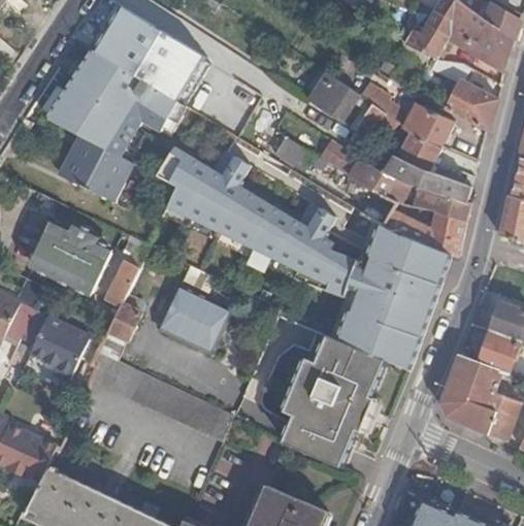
[(26,3),(22,0),(11,0),(22,8),(26,3)]
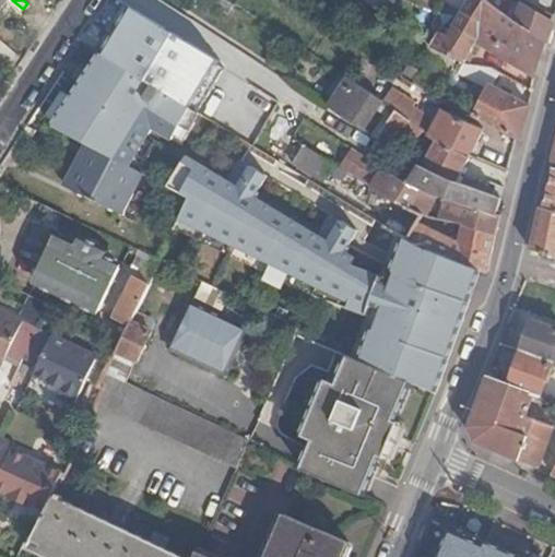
[(436,30),(427,45),(427,46),(462,61),(474,40),(531,74),(535,62),(542,40),(514,21),(496,9),(488,2),(485,0),(463,0),(444,35),(436,30)]
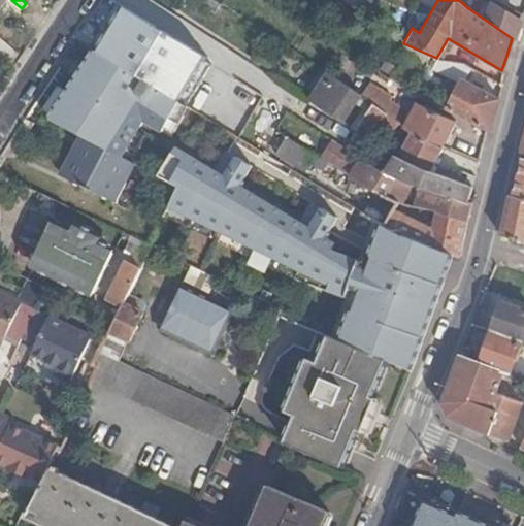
[(468,8),(470,0),(462,0),(461,2),(468,8)]
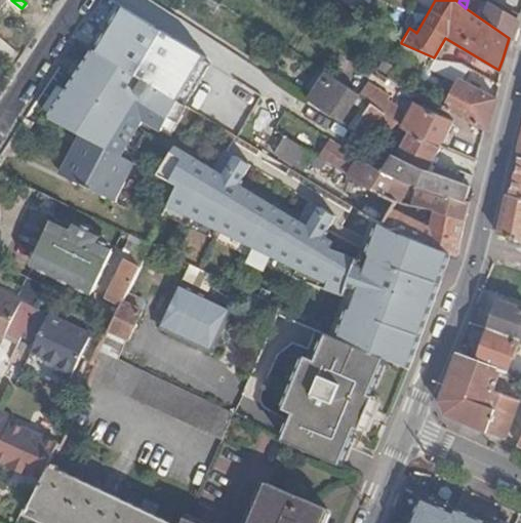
[(119,3),(91,48),(176,101),(204,55),(119,3)]
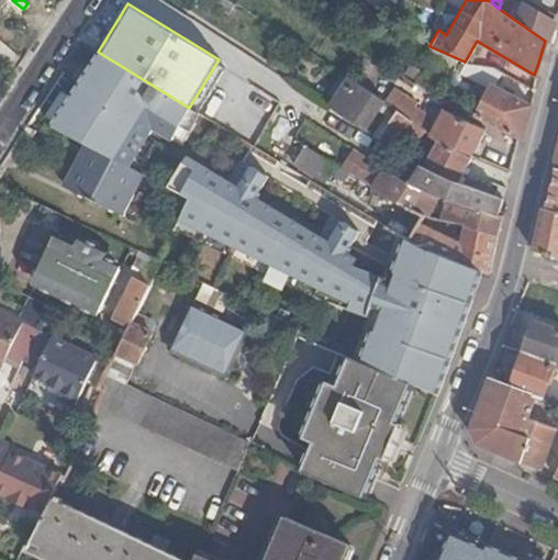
[(516,21),(545,41),(547,33),(550,21),(524,3),(516,21)]
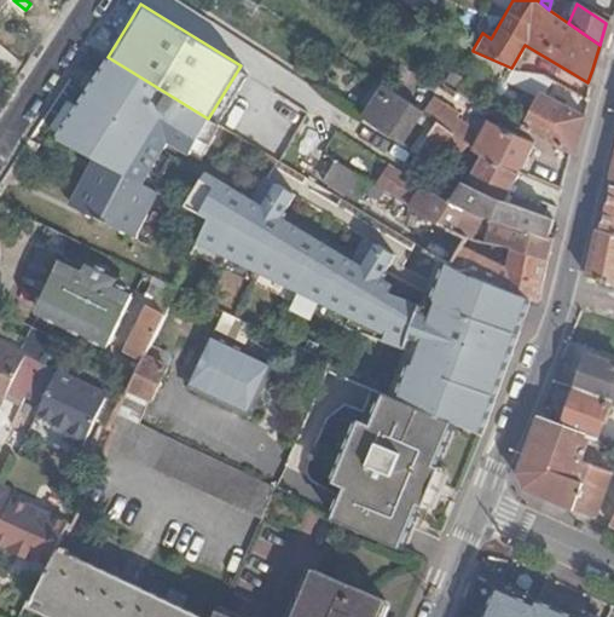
[(208,119),(108,57),(96,74),(105,80),(96,97),(85,90),(75,105),(59,130),(97,150),(93,159),(139,182),(166,138),(189,151),(208,119)]
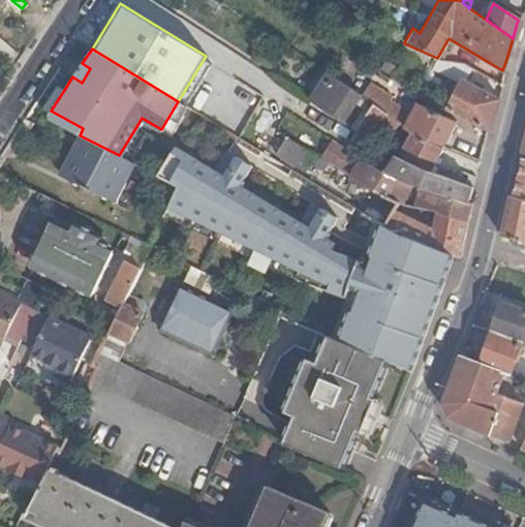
[(268,67),(272,60),(263,53),(257,60),(268,67)]
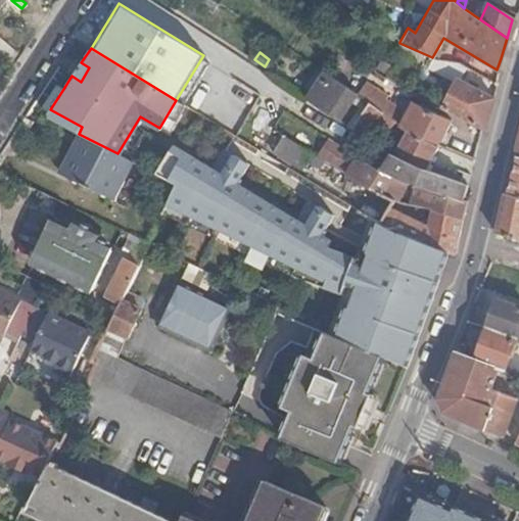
[(59,68),(72,76),(81,82),(89,67),(81,62),(68,54),(59,68)]
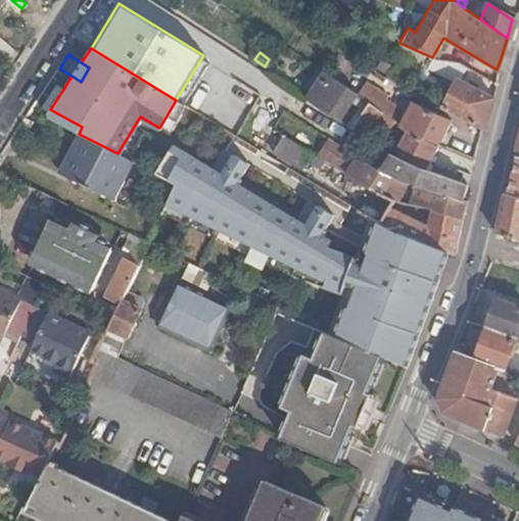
[(457,62),(432,57),(427,66),(454,80),(455,79),(458,80),(464,67),(457,62)]
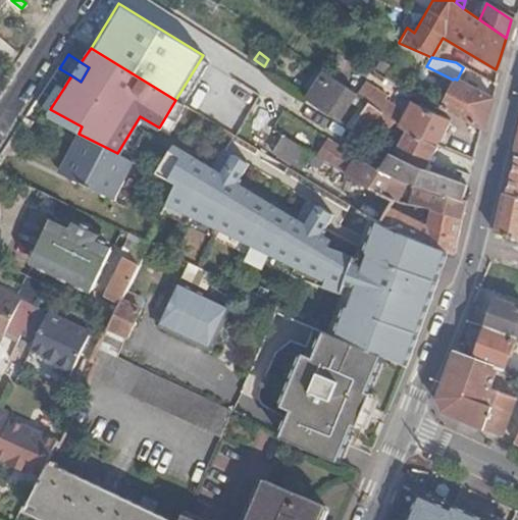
[(319,69),(301,97),(337,120),(350,101),(355,93),(319,69)]
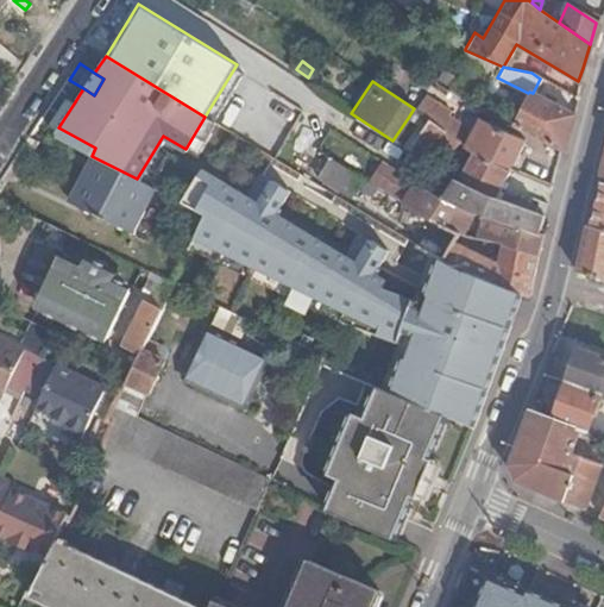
[(511,125),(559,150),(561,151),(566,135),(572,114),(570,112),(533,93),(529,92),(528,93),(511,125)]
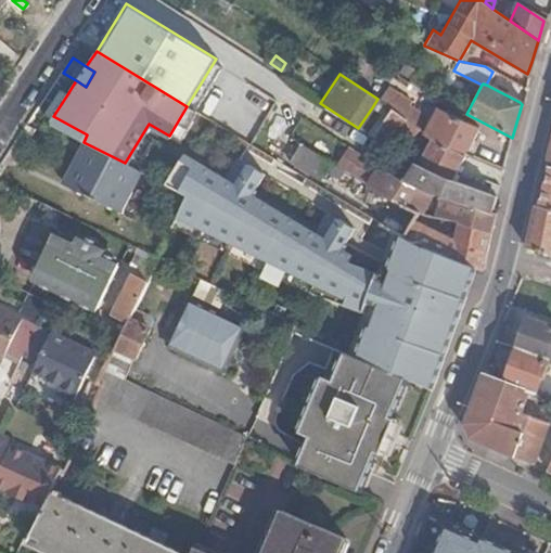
[(51,119),(53,116),(67,94),(54,87),(38,112),(51,119)]
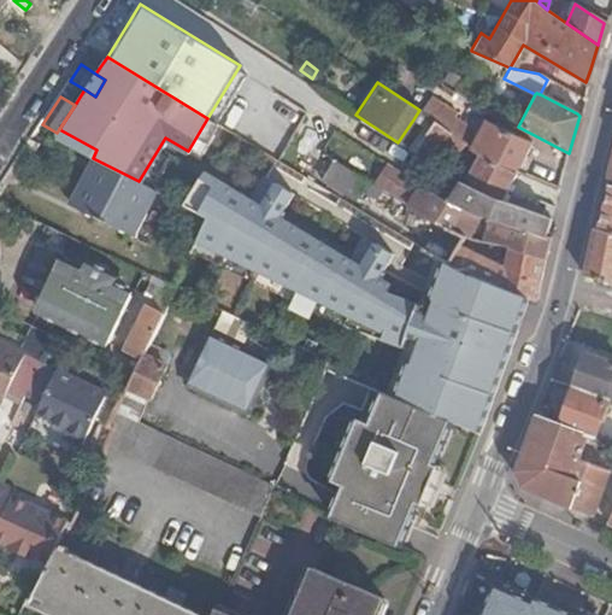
[(422,124),(407,147),(412,151),(433,119),(419,110),(413,119),(422,124)]
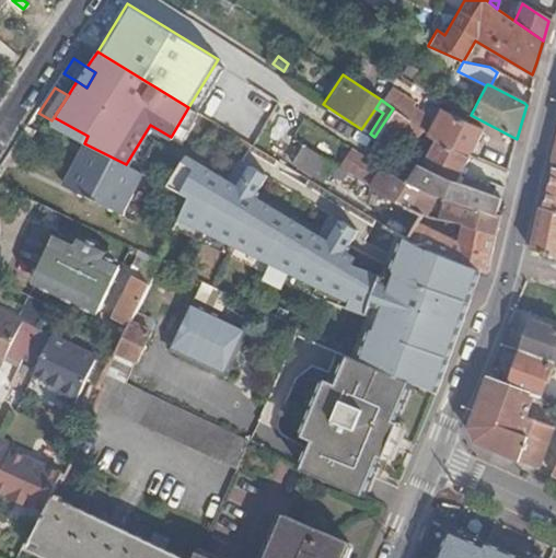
[(425,131),(435,139),(467,153),(474,141),(481,129),(439,107),(425,131)]
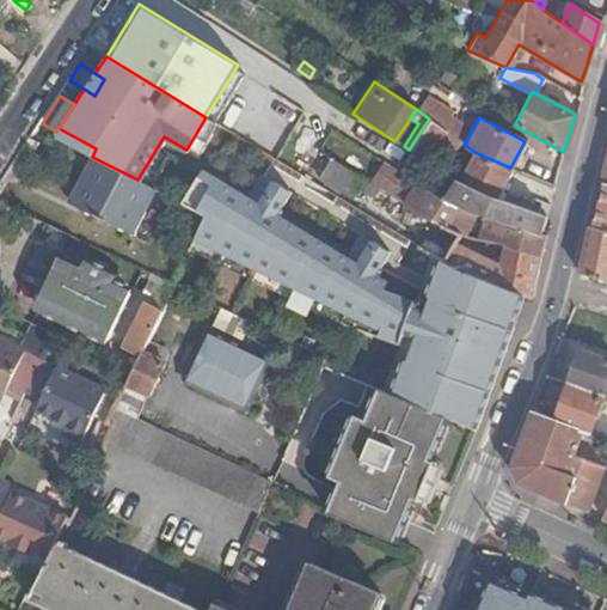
[(409,150),(424,159),(443,129),(429,119),(409,150)]
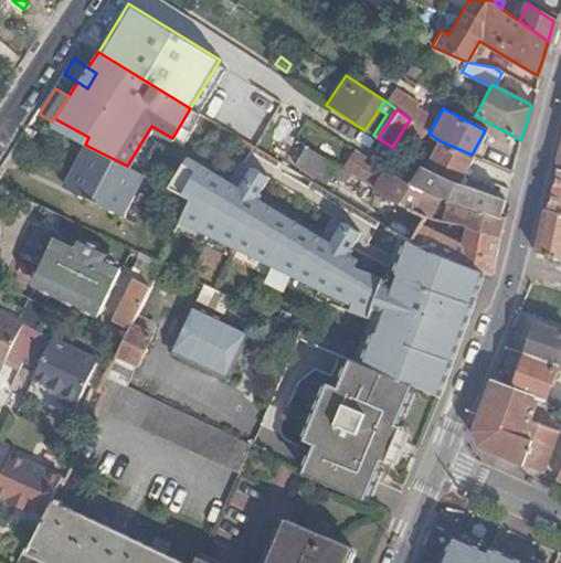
[(52,121),(49,126),(85,145),(88,137),(54,118),(52,121)]
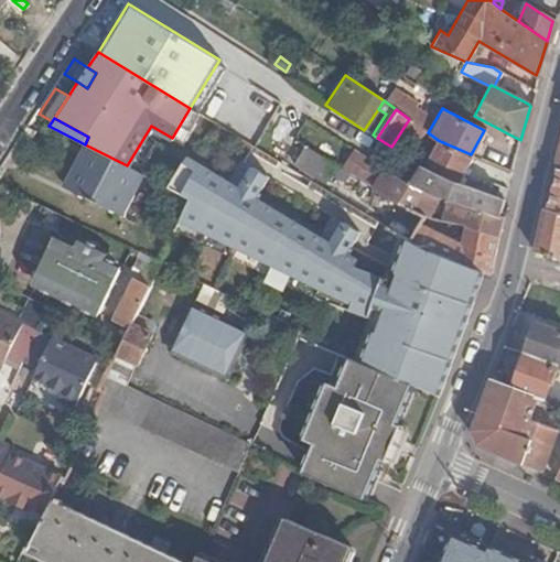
[(438,140),(422,166),(455,184),(458,182),(464,169),(471,154),(438,140)]
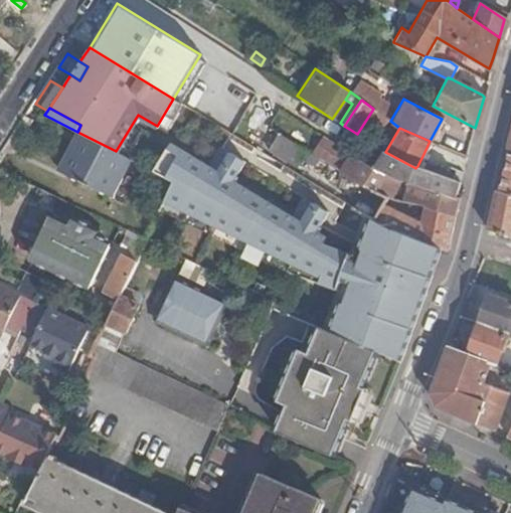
[(110,196),(129,158),(116,151),(77,132),(65,155),(71,159),(64,174),(110,196)]
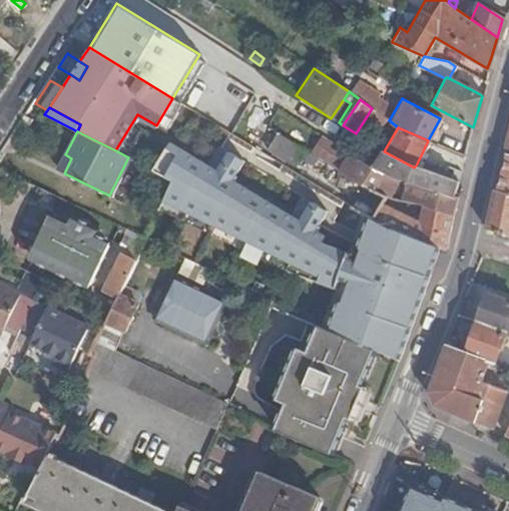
[(320,135),(310,152),(360,184),(385,199),(395,182),(371,167),(320,135)]
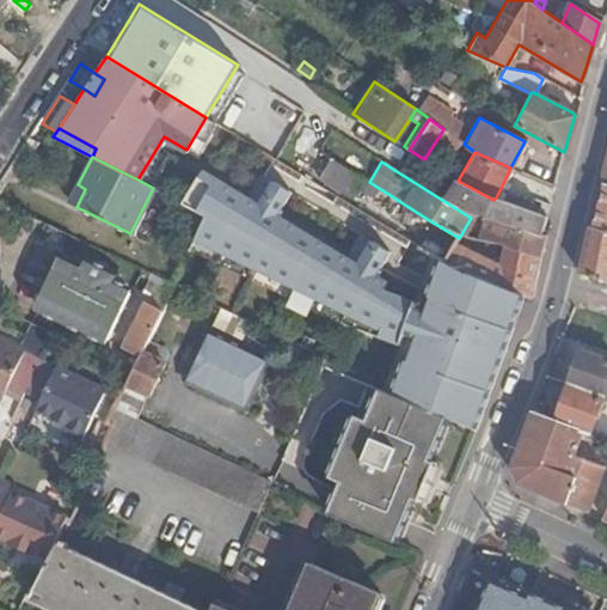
[(206,212),(263,242),(387,305),(394,294),(386,291),(390,282),(380,276),(382,272),(380,270),(391,252),(372,241),(368,248),(356,242),(348,257),(279,214),(282,208),(280,207),(289,191),(271,181),(267,189),(257,183),(249,197),(201,170),(182,203),(203,214),(206,212)]
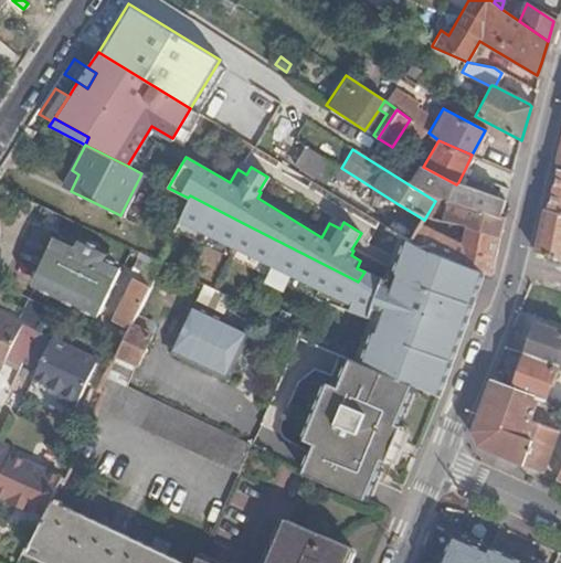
[(242,161),(237,169),(246,174),(251,167),(242,161)]
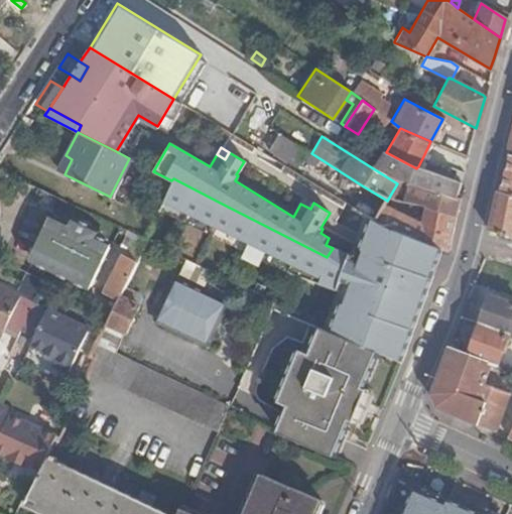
[(413,187),(456,197),(457,188),(460,180),(458,180),(418,166),(416,168),(386,152),(383,150),(373,168),(397,183),(413,187)]
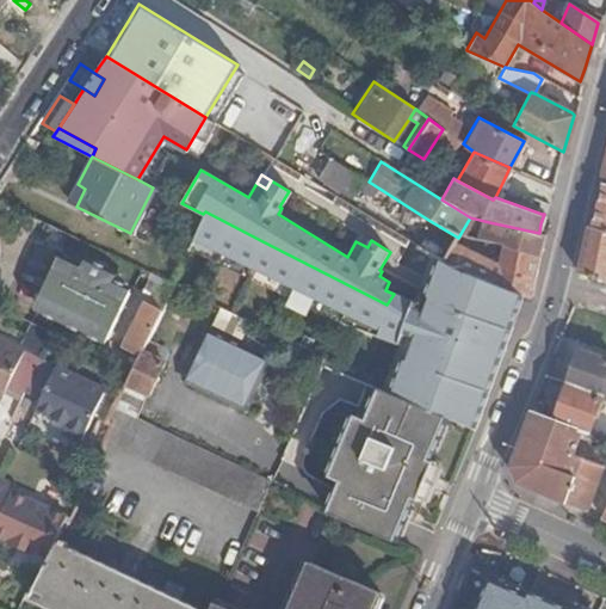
[(605,184),(600,183),(594,203),(588,226),(605,231),(605,184)]
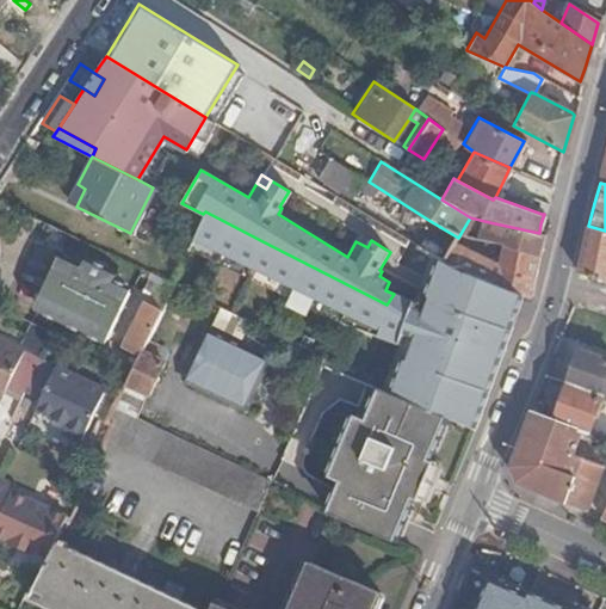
[(68,202),(76,207),(85,189),(78,184),(68,202)]
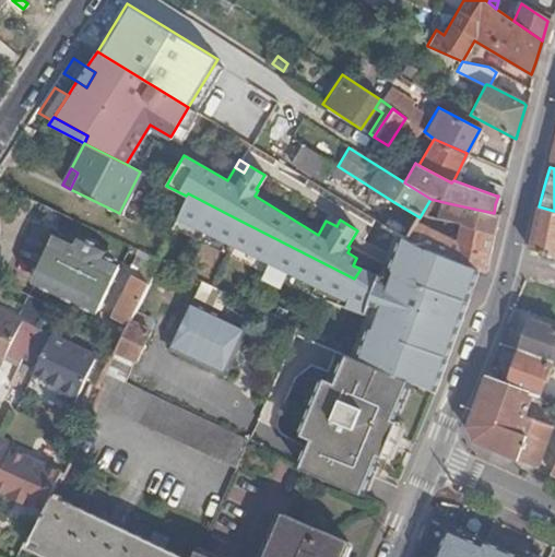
[(179,215),(229,241),(240,221),(188,193),(186,196),(188,198),(179,215)]
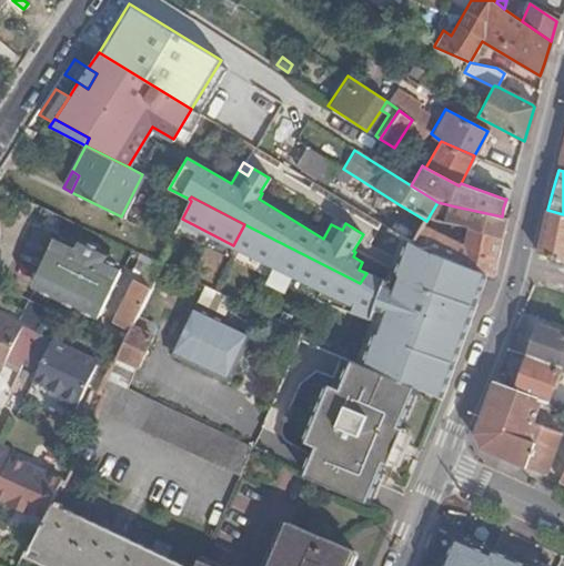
[(399,204),(385,226),(384,228),(411,243),(490,275),(491,275),(494,260),(500,240),(466,232),(463,243),(422,230),(426,221),(399,204)]
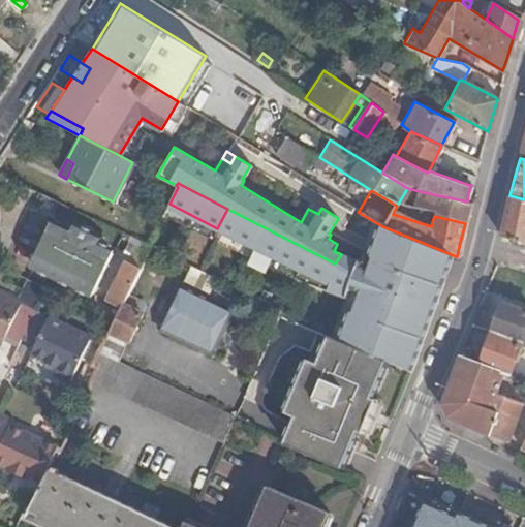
[(434,216),(465,223),(467,214),(470,203),(467,202),(424,192),(415,211),(434,216)]
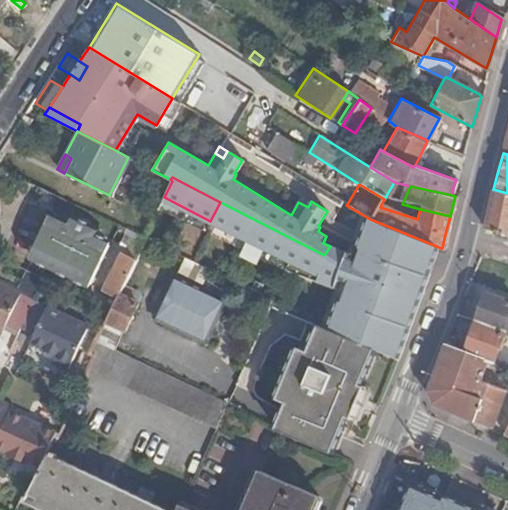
[(507,193),(493,189),(490,189),(486,210),(482,227),(507,233),(507,193)]
